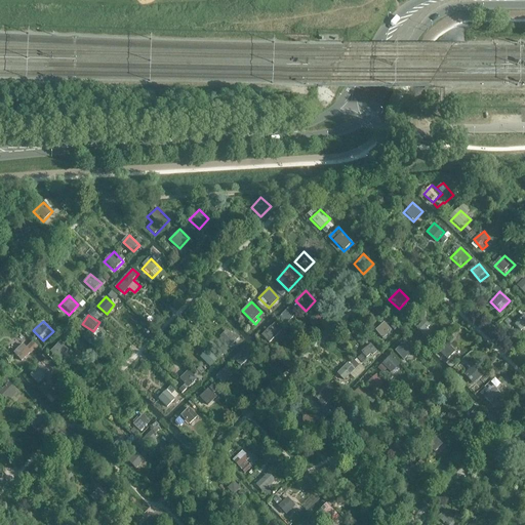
[(369,336),(378,346),(389,335),(378,326),(369,336)]
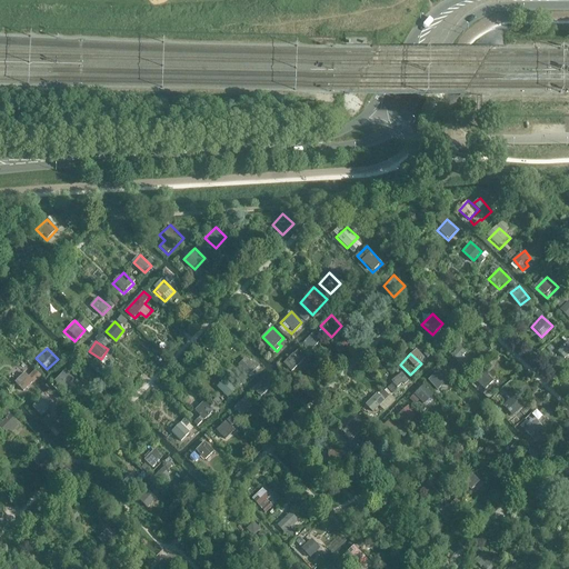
[(276,370),(287,381),(297,370),(287,359),(276,370)]
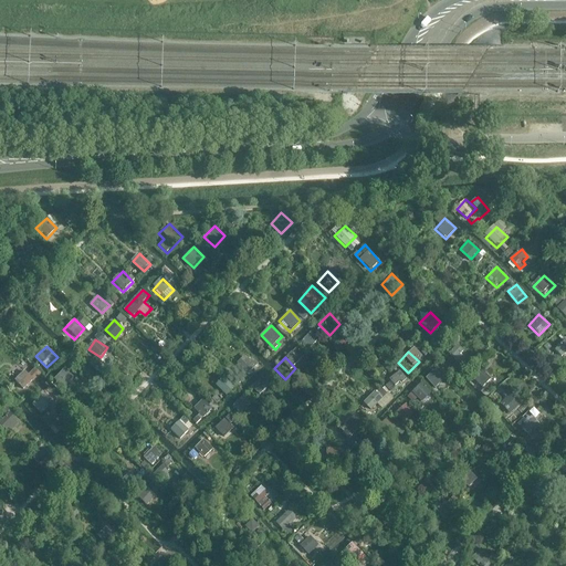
[(230,371),(240,381),(251,370),(240,360),(230,371)]
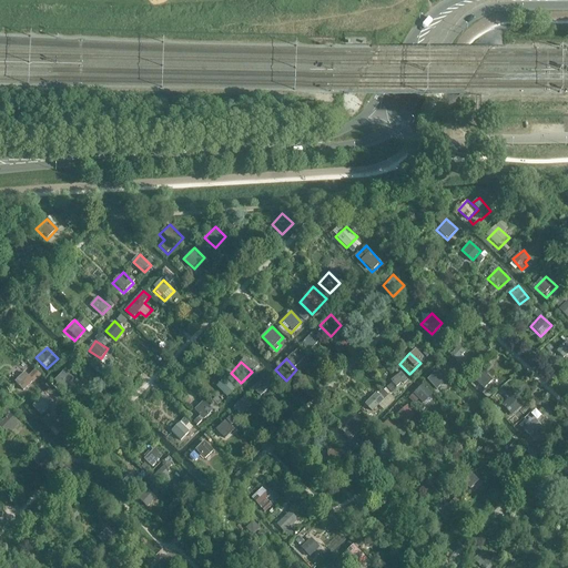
[(68,367),(54,381),(63,389),(77,376),(68,367)]
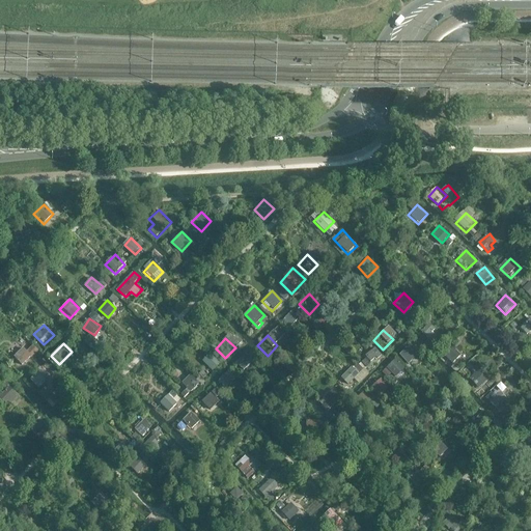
[(440,354),(450,364),(460,354),(450,344),(440,354)]
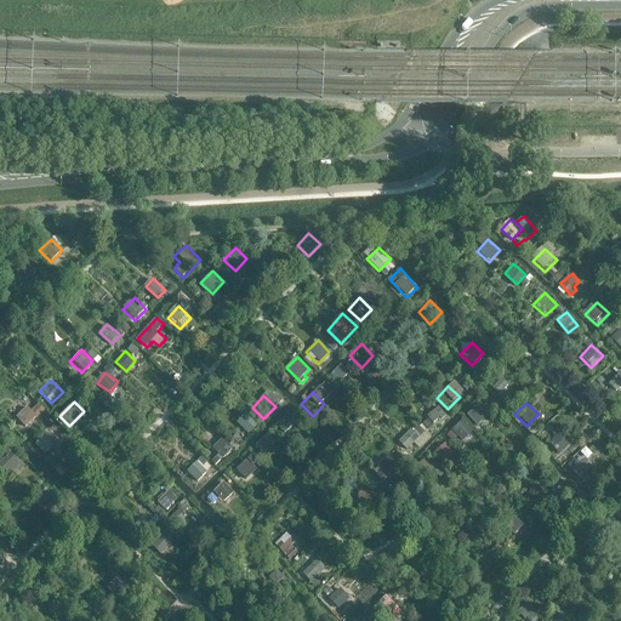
[(15,416),(27,427),(38,415),(26,404),(15,416)]
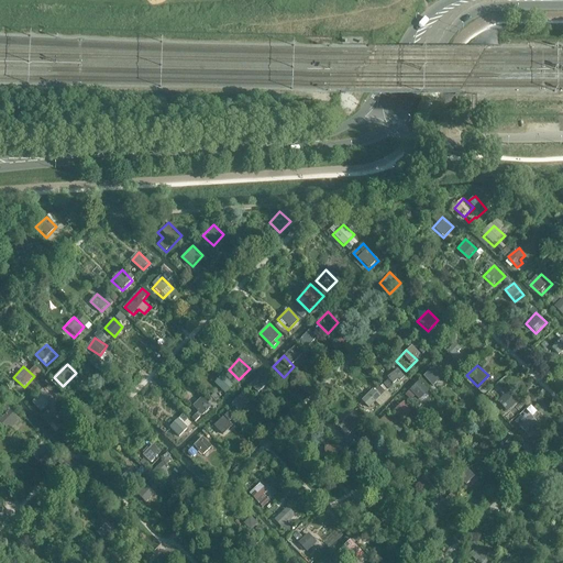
[(375,388),(382,395),(405,375),(398,367),(375,388)]
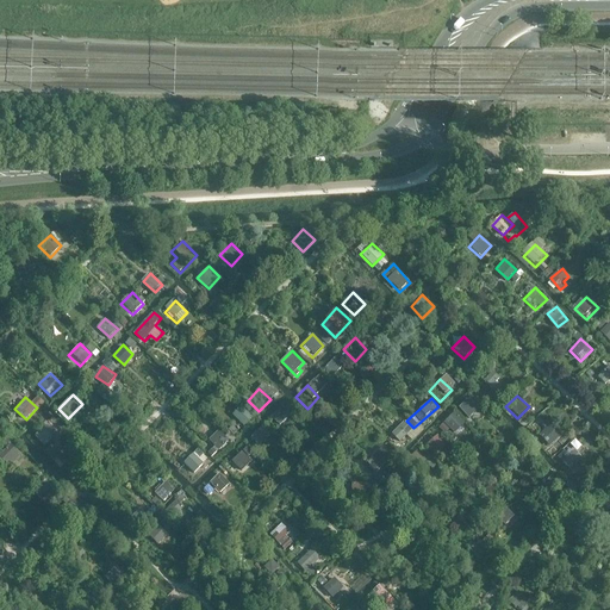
[(460,408),(472,418),(480,409),(468,398),(460,408)]
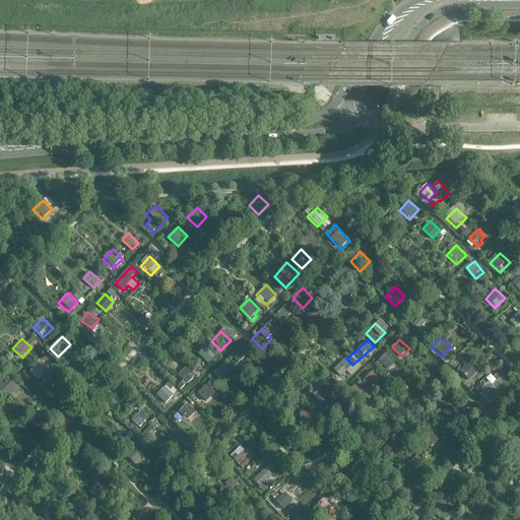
[(234,354),(240,362),(250,352),(243,345),(234,354)]
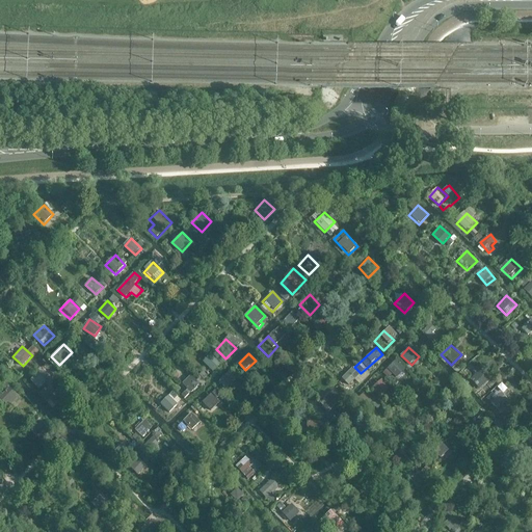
[(209,357),(204,361),(213,372),(217,368),(209,357)]
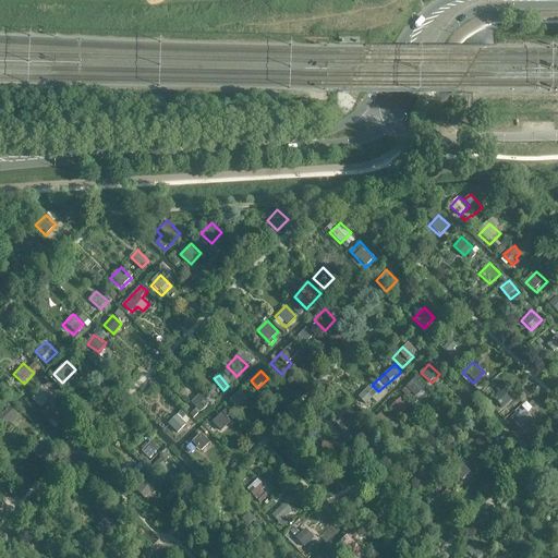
[(405,386),(415,397),(426,386),(415,375),(405,386)]
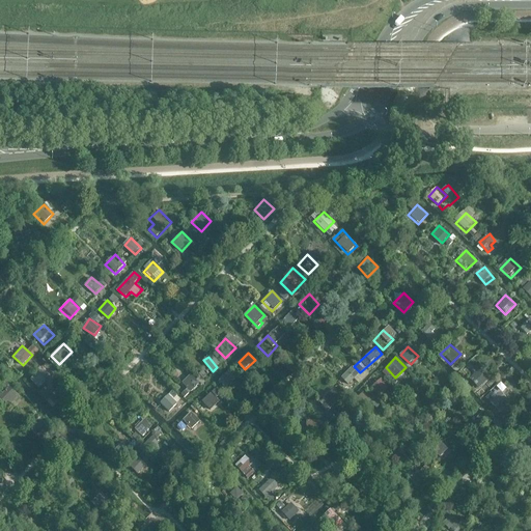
[(40,389),(51,379),(40,369),(31,380),(40,389)]
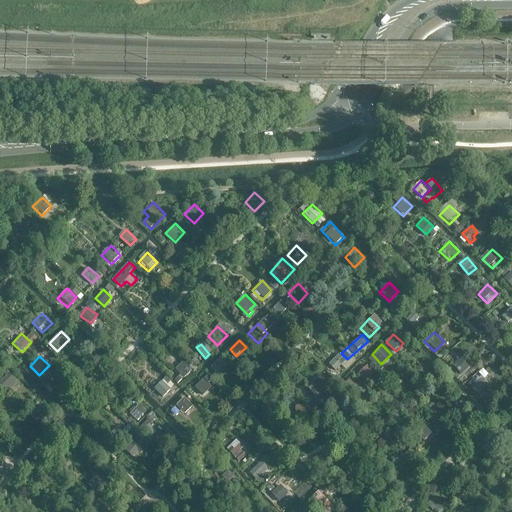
[(324,366),(334,375),(344,365),(334,356),(324,366)]
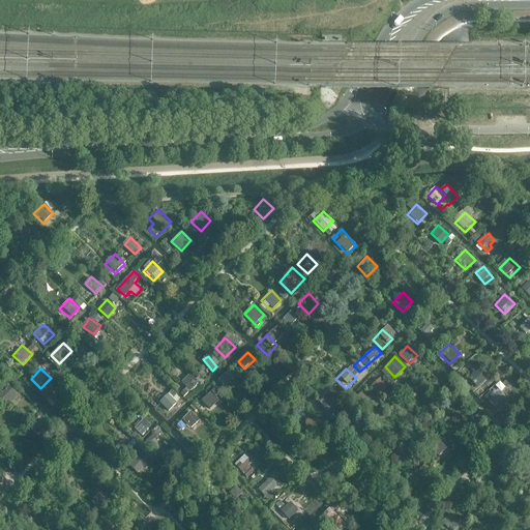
[(470,376),(477,386),(487,380),(479,369),(470,376)]
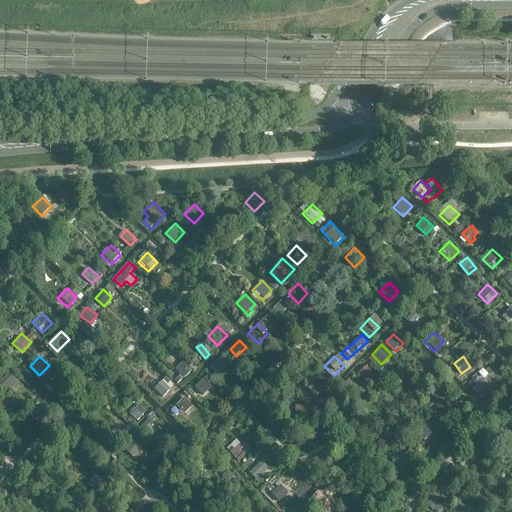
[(205,375),(215,384),(224,374),(215,365),(205,375)]
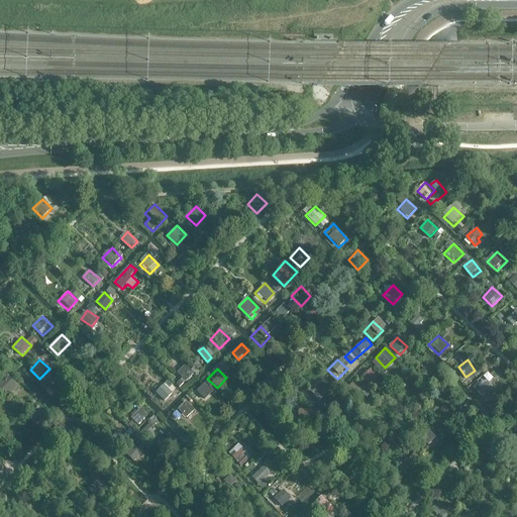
[(374,369),(365,374),(371,384),(380,379),(374,369)]
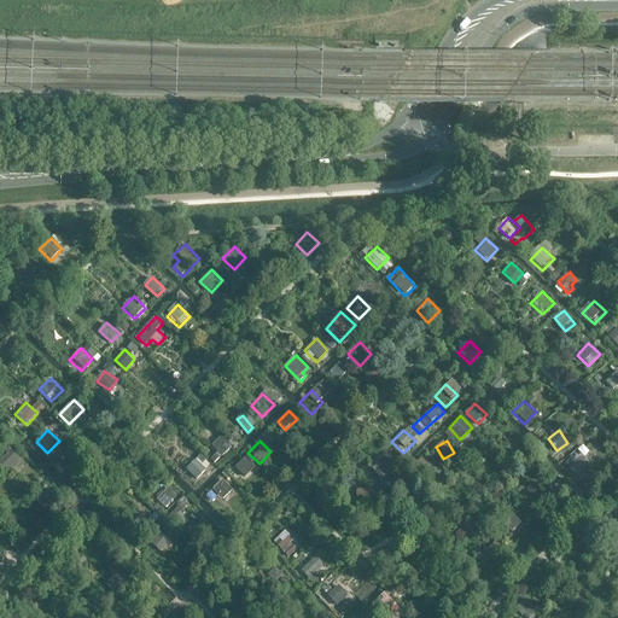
[(205,454),(217,465),(228,453),(217,442),(205,454)]
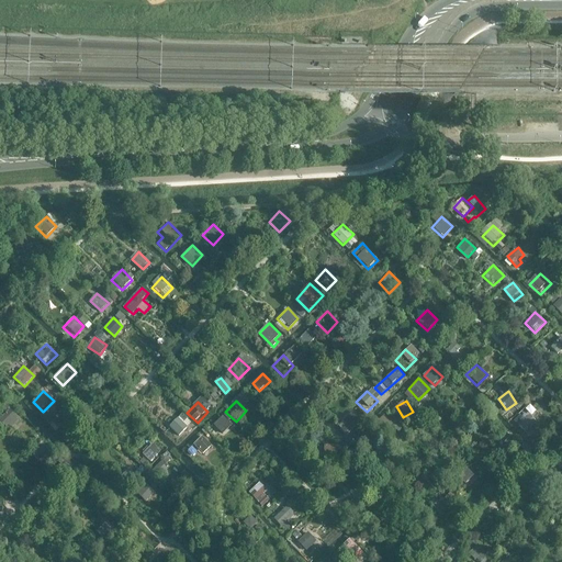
[(532,414),(537,409),(531,404),(527,408),(532,414)]
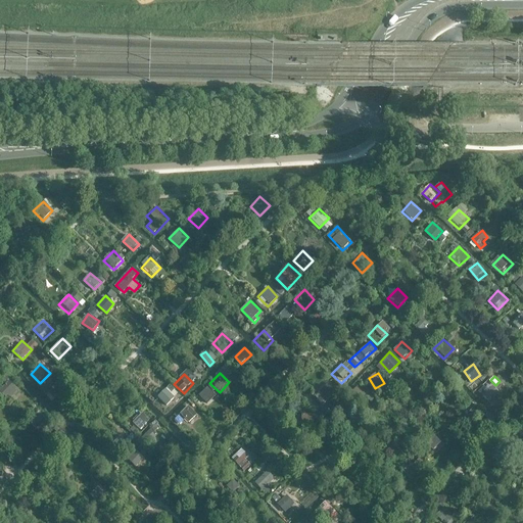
[(0,388),(0,391),(9,399),(18,389),(8,380),(0,388)]
